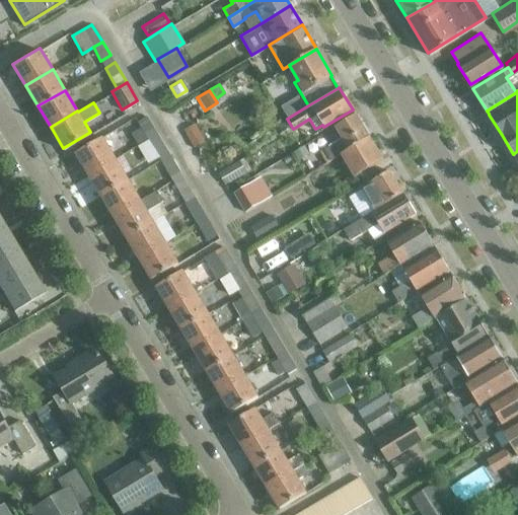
[(341,153),(368,137),(354,113),(334,126),(341,137),(322,148),(329,159),(340,153),(341,153)]
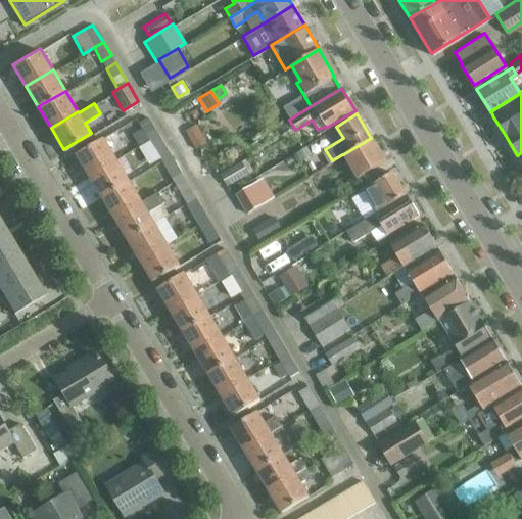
[(147,139),(157,133),(147,116),(137,123),(147,139)]
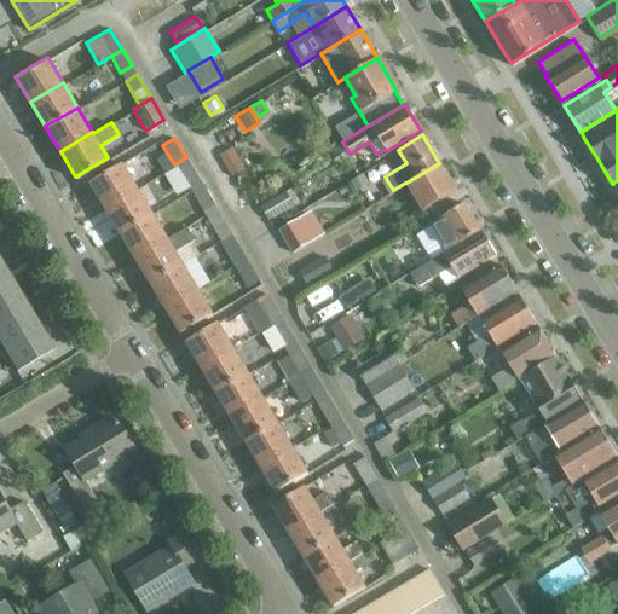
[(243,166),(231,145),(218,152),(230,174),(243,166)]
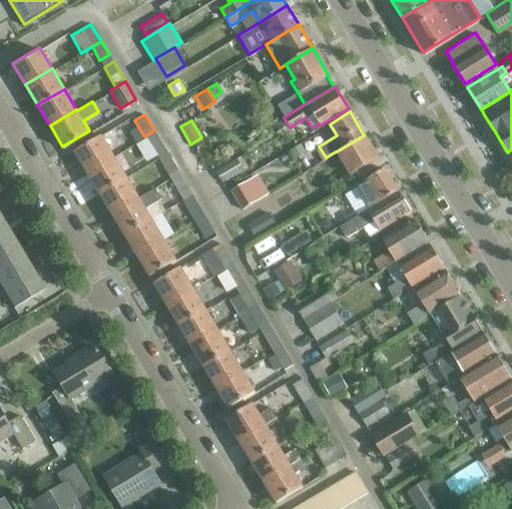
[(154,153),(164,147),(154,130),(144,136),(154,153)]
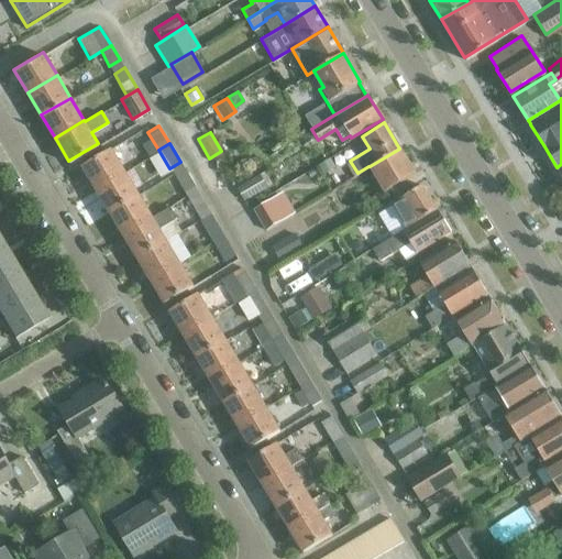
[(95,188),(124,171),(110,146),(80,164),(95,188)]
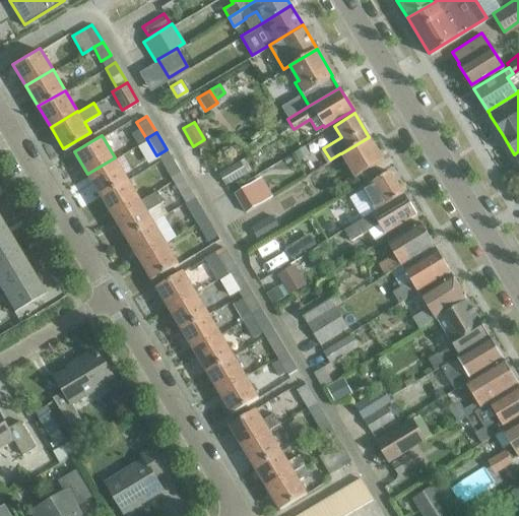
[(383,158),(369,137),(341,153),(354,176),(360,173),(364,180),(379,171),(375,164),(383,158)]
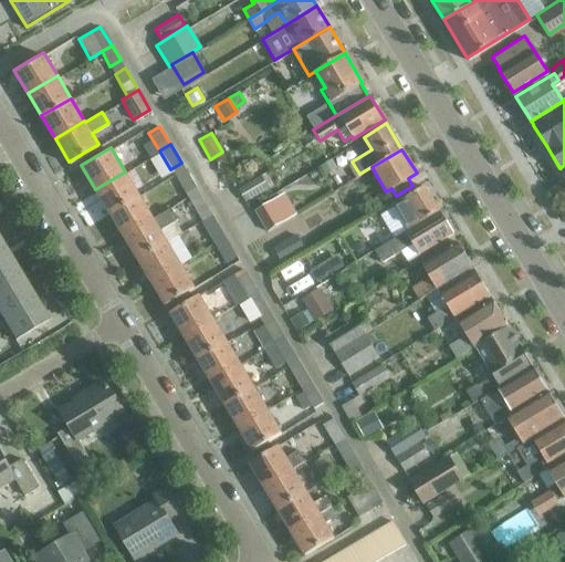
[(330,159),(317,166),(323,176),(335,168),(330,159)]
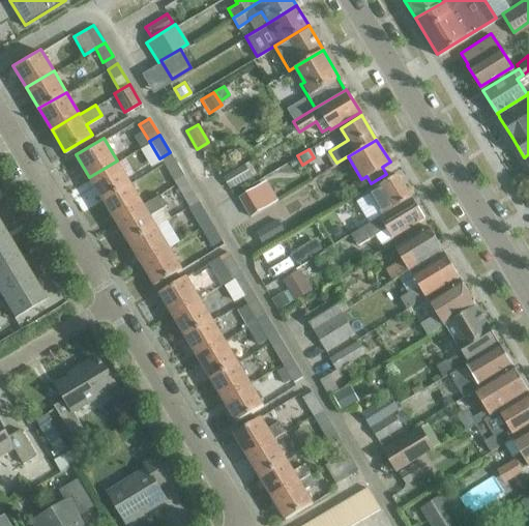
[(247,158),(222,174),(229,186),(251,174),(255,171),(247,158)]
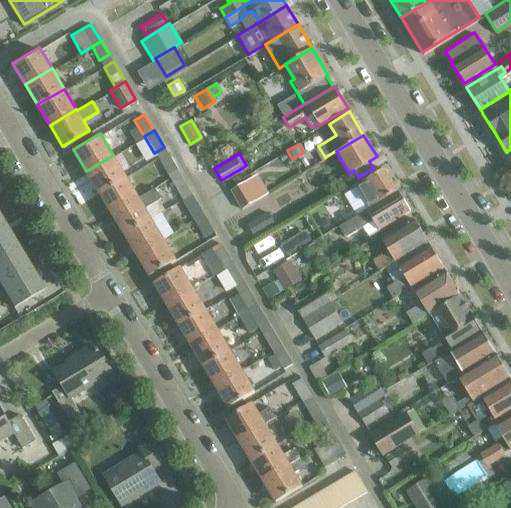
[(178,171),(168,154),(158,159),(169,177),(178,171)]
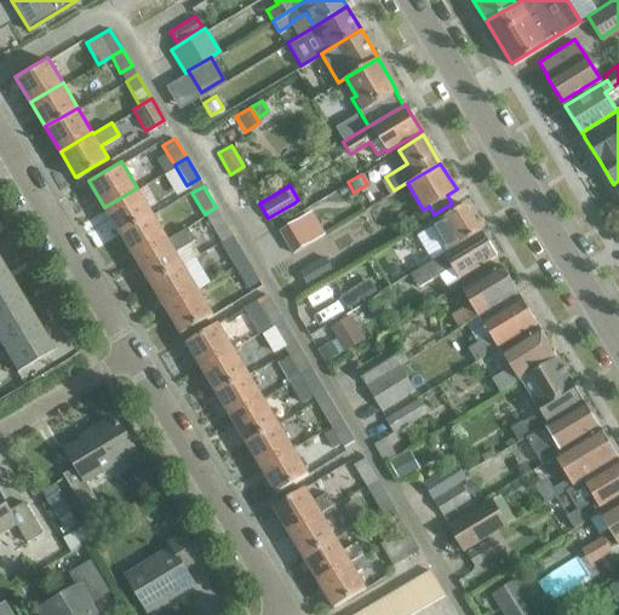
[(137,188),(104,207),(119,231),(152,212),(137,188)]
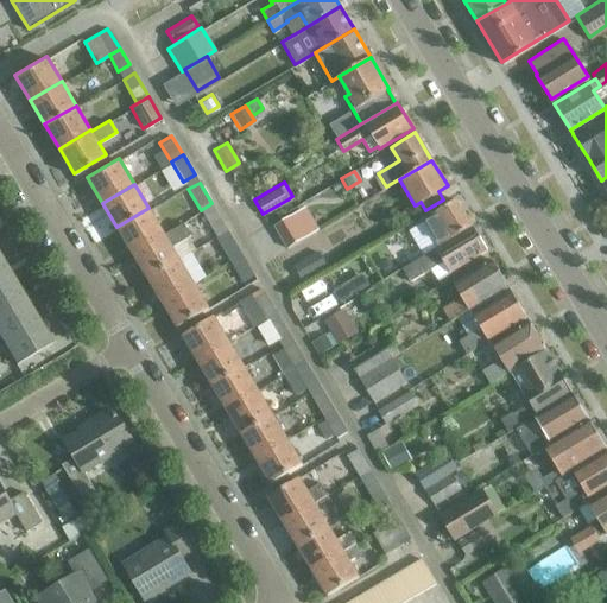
[(438,245),(472,226),(455,198),(423,219),(438,245)]
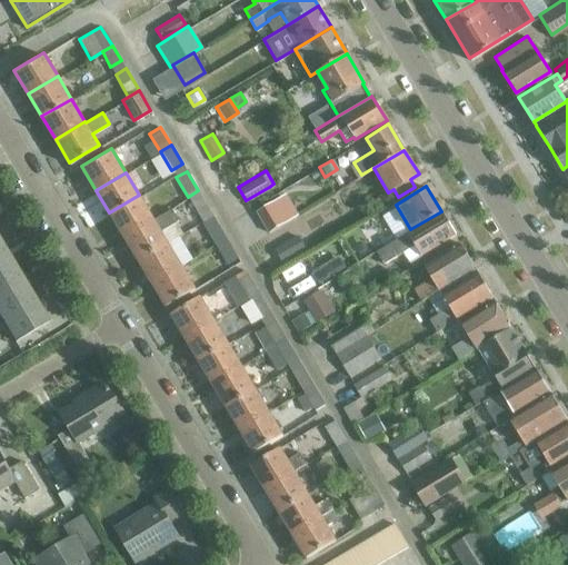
[(209,209),(198,190),(188,197),(199,216),(209,209)]
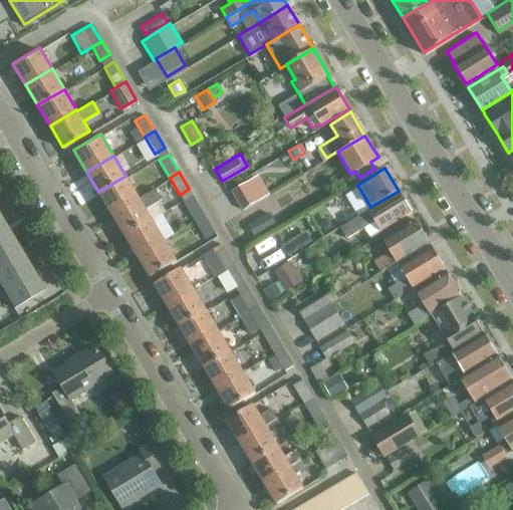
[(257,173),(231,189),(242,208),(268,192),(257,173)]
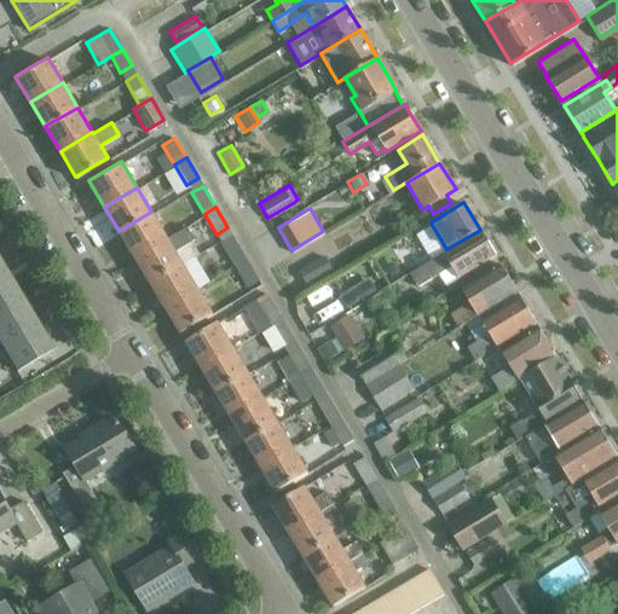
[(151,212),(119,231),(134,256),(166,237),(151,212)]
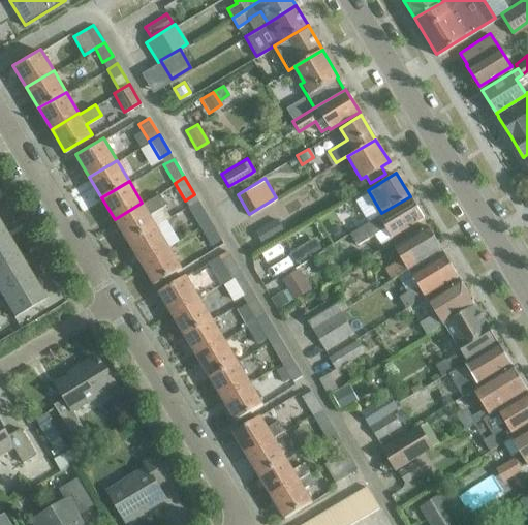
[(157,193),(142,203),(115,219),(127,240),(155,223),(148,213),(163,204),(157,193)]
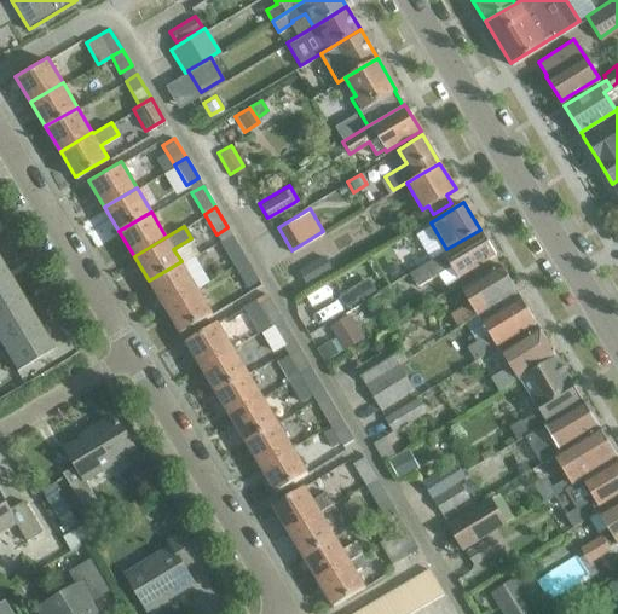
[(446,249),(426,261),(409,272),(417,287),(449,267),(446,264),(449,262),(457,277),(495,254),(480,230),(446,249)]
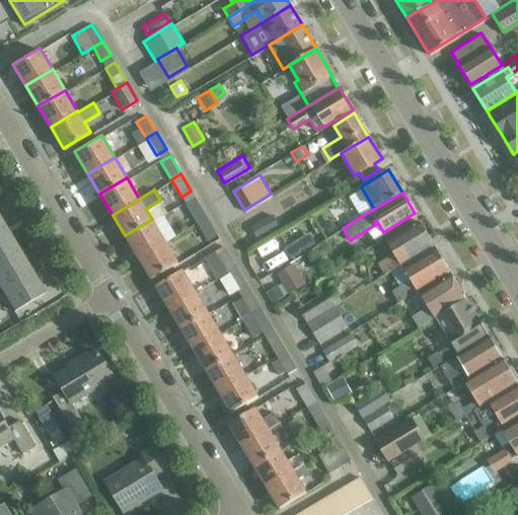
[(206,215),(196,198),(186,204),(196,221),(206,215)]
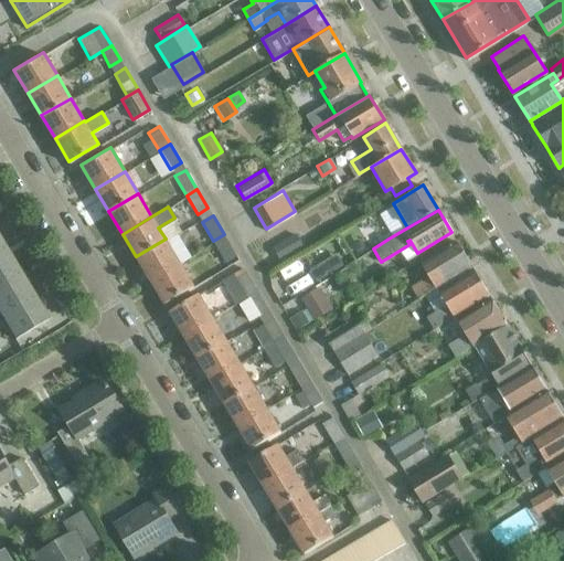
[(295,231),(272,244),(279,257),(302,243),(295,231)]
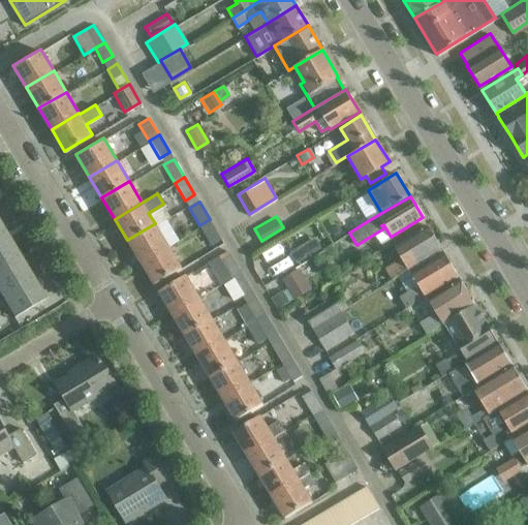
[(360,216),(349,221),(354,229),(364,223),(360,216)]
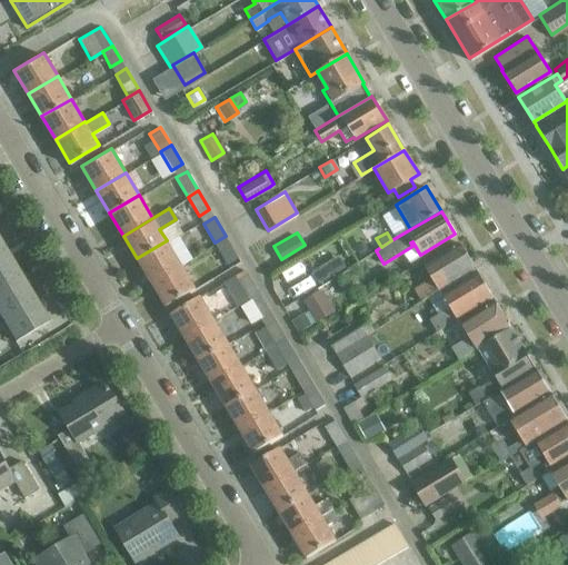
[(238,257),(226,236),(215,243),(227,263),(238,257)]
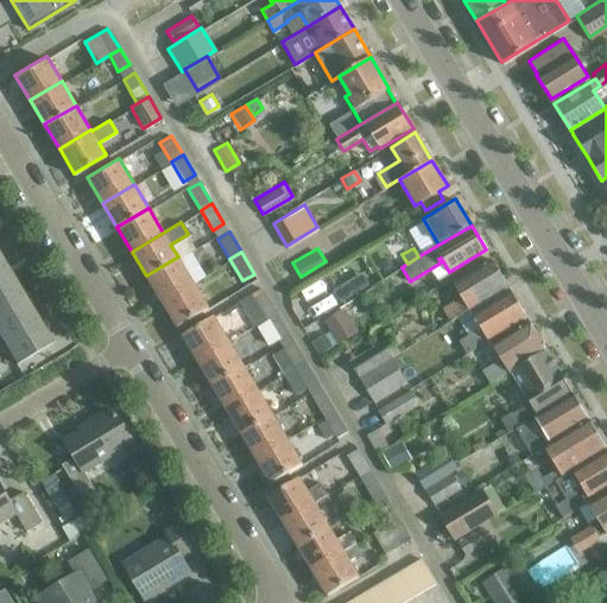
[(178,256),(146,275),(160,300),(193,281),(178,256)]
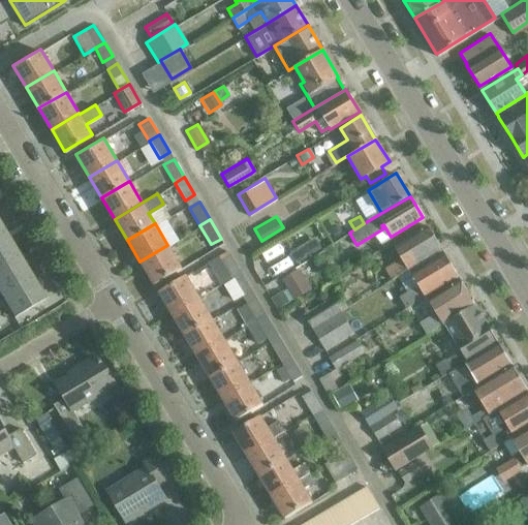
[(392,277),(441,247),(427,224),(394,245),(402,257),(385,267),(392,277)]
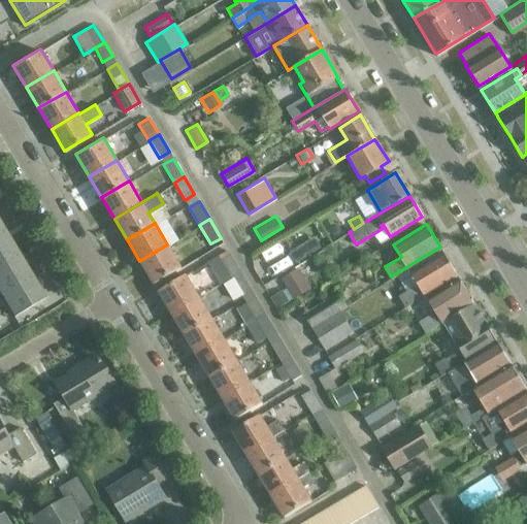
[(3,228),(0,229),(0,259),(15,250),(3,228)]
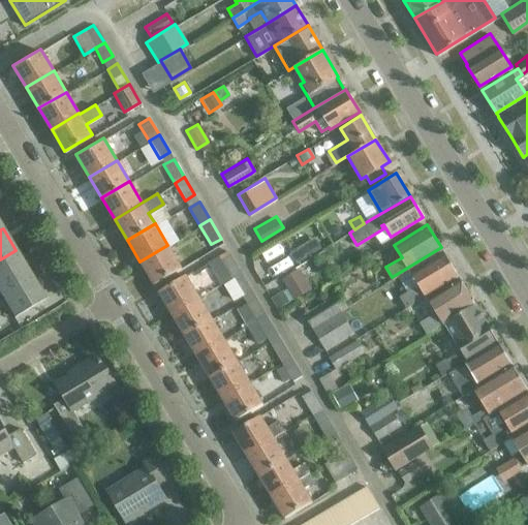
[(301,243),(288,250),(296,261),(308,254),(301,243)]
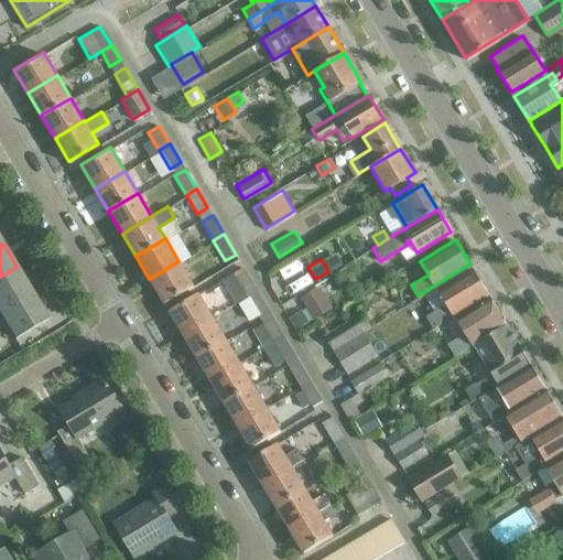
[(179,261),(149,279),(163,302),(193,284),(179,261)]
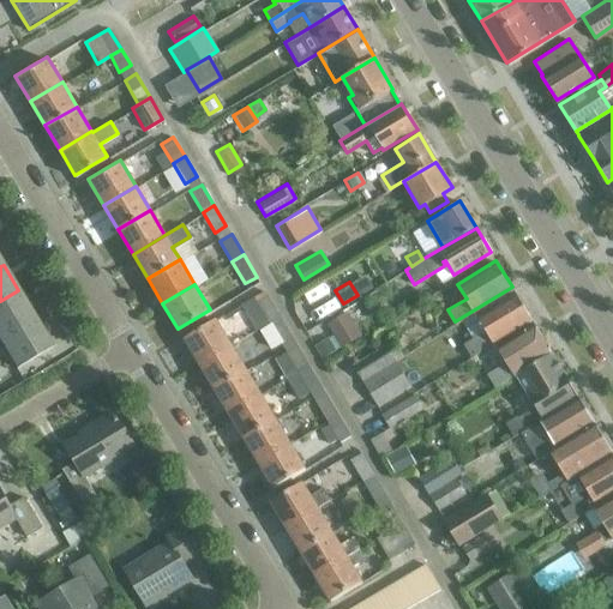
[(18,290),(0,301),(0,336),(34,317),(18,290)]
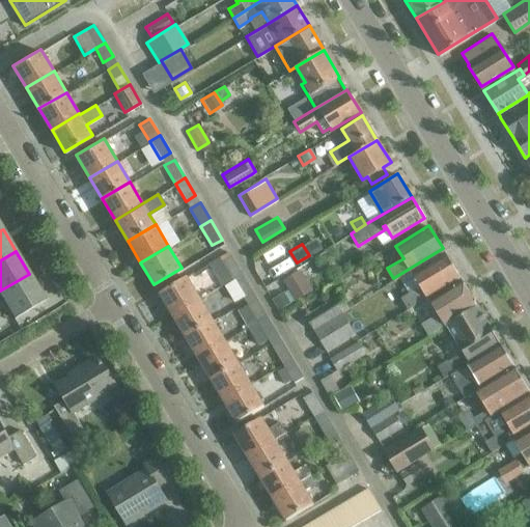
[(407,308),(459,275),(445,252),(412,273),(419,285),(400,297),(407,308)]
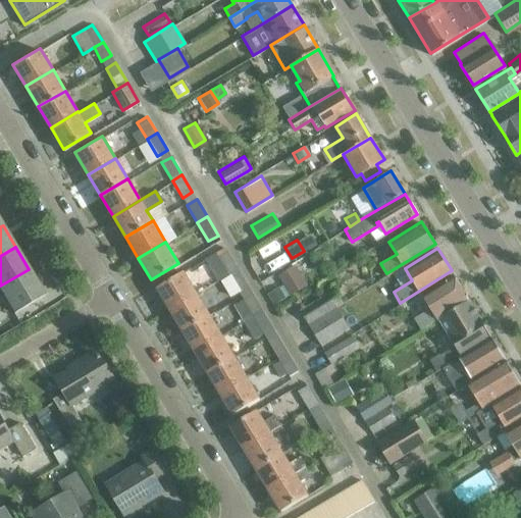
[(227,272),(237,267),(228,252),(218,258),(227,272)]
